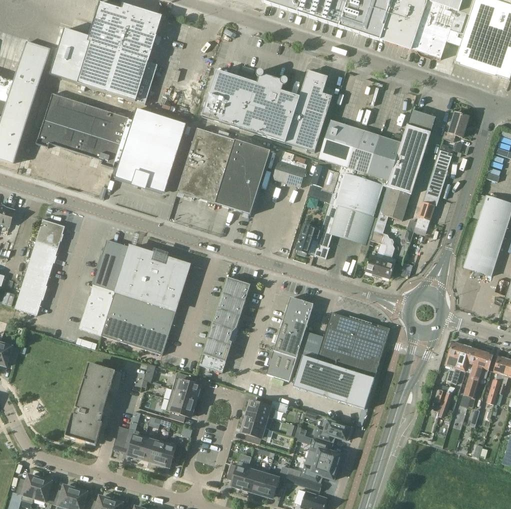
[(296,11),(379,38),(391,0),(497,0),(510,4),(510,0),(261,0),(296,11)]
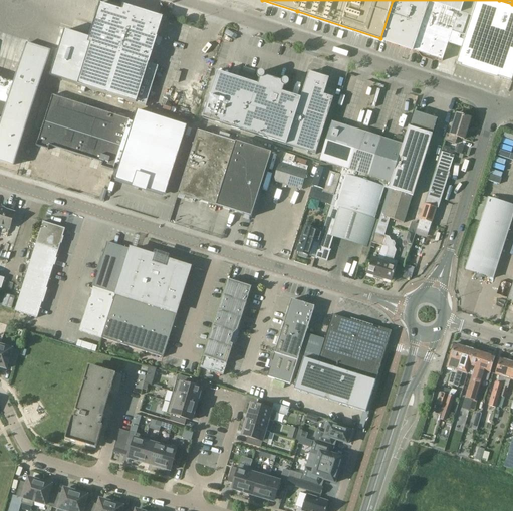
[(393,0),(380,38),(382,39),(383,38),(413,48),(428,0),(393,0)]
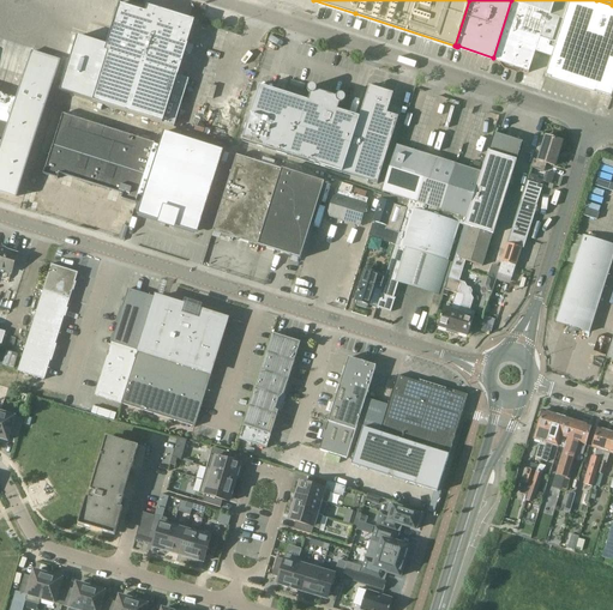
[(554,40),(568,0),(511,0),(493,58),(528,70),(539,35),(554,40)]
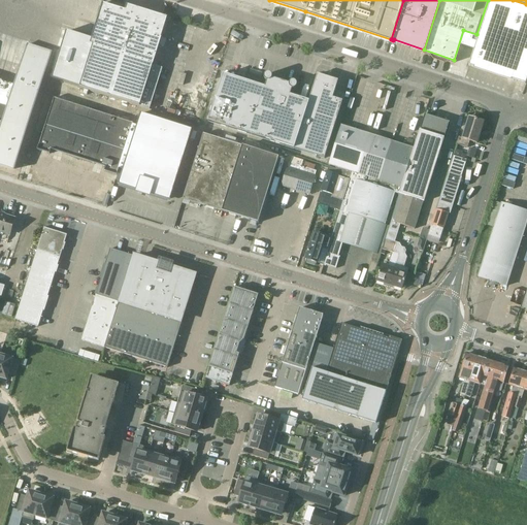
[(526,4),(513,0),(488,0),(476,34),(467,63),(524,81),(526,72),(526,4)]
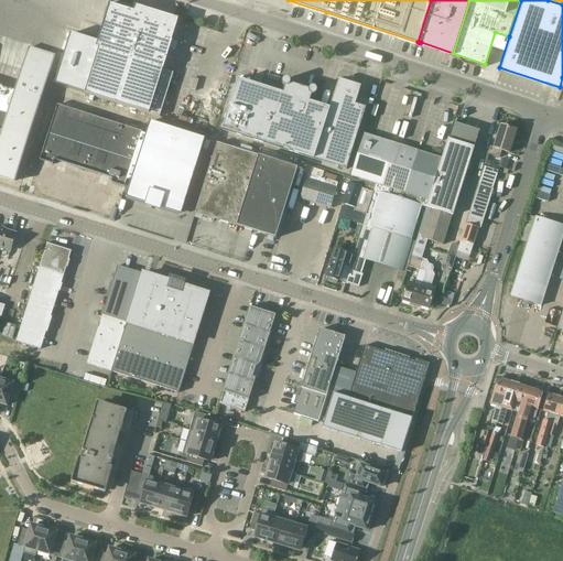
[(84,90),(159,114),(172,69),(162,66),(177,17),(134,3),(133,9),(109,1),(95,44),(98,45),(84,90)]
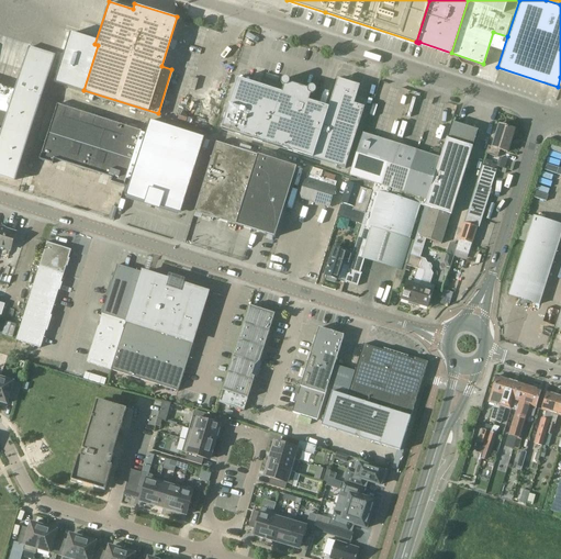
[(29,46),(27,45),(14,88),(0,82),(0,169),(14,175),(14,177),(15,177),(54,54),(53,54),(53,55),(27,47),(29,46)]
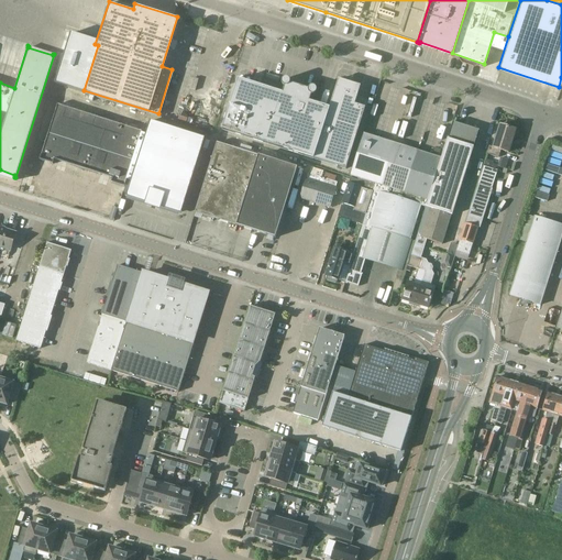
[(360,85),(344,79),(338,77),(328,106),(308,100),(311,94),(312,94),(315,92),(316,92),(316,91),(316,90),(317,90),(317,89),(317,88),(316,87),(316,86),(315,86),(315,85),(313,85),(312,85),(311,84),(311,85),(310,85),(309,85),(308,86),(308,87),(302,85),(304,83),(295,80),(294,83),(289,80),(289,79),(289,78),(289,77),(288,77),(288,76),(287,76),(286,76),(285,76),(284,76),(283,76),(282,77),(282,78),(281,78),(281,79),(281,80),(281,81),(282,83),(283,84),(284,85),(282,90),(238,76),(221,127),(344,166),(364,106),(353,102),(360,85)]
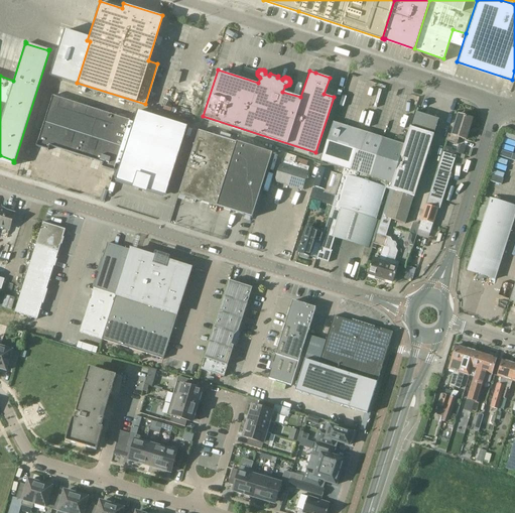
[(43,88),(57,93),(61,79),(47,74),(43,88)]
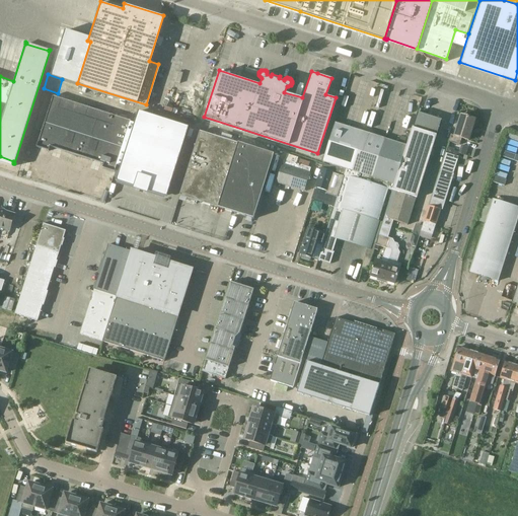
[(97,90),(82,85),(78,97),(93,102),(97,90)]
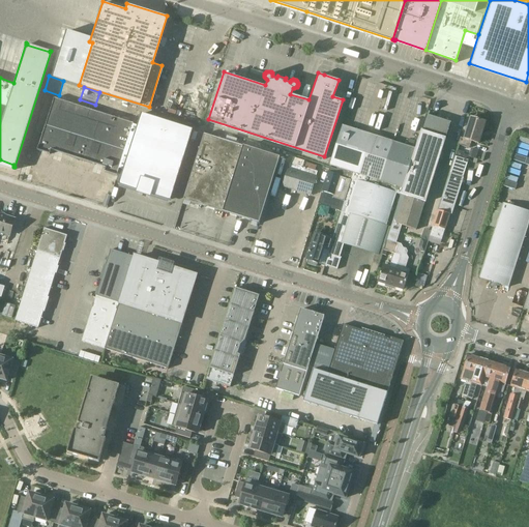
[(45,90),(40,105),(55,109),(59,95),(45,90)]
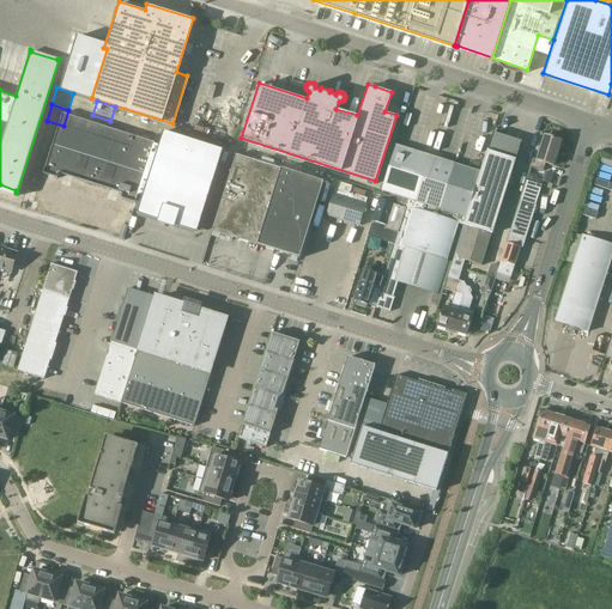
[(135,129),(140,114),(115,107),(110,121),(135,129)]
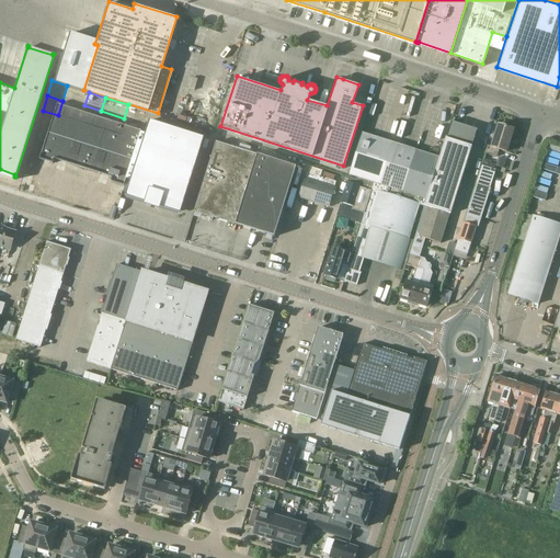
[(80,120),(96,124),(101,111),(84,105),(80,120)]
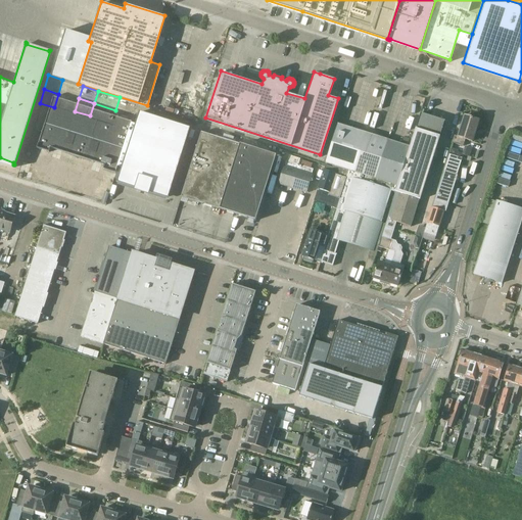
[(54,107),(40,103),(35,117),(49,122),(54,107)]
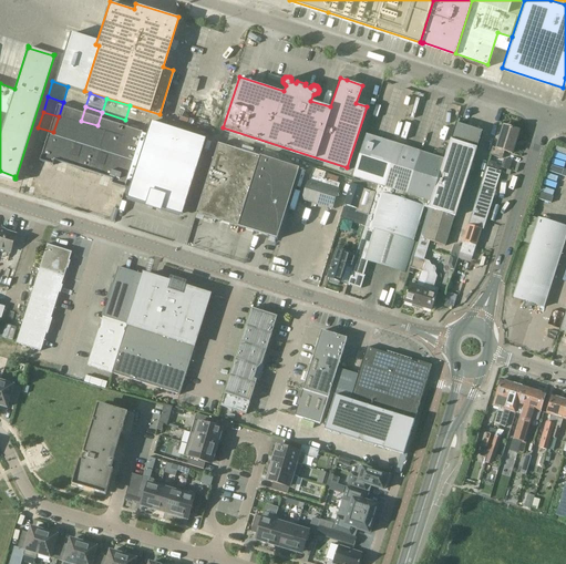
[(125,120),(102,112),(98,125),(121,133),(125,120)]
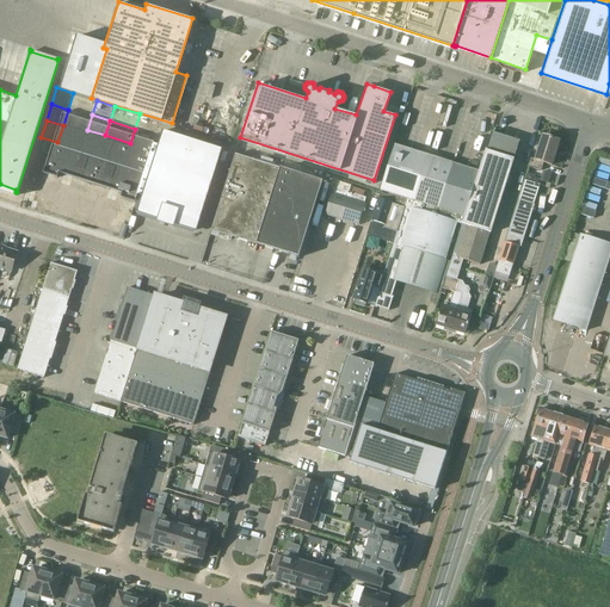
[(153,141),(152,144),(137,191),(141,193),(139,200),(140,200),(137,209),(160,216),(159,218),(171,222),(172,220),(195,227),(197,218),(198,220),(222,147),(161,128),(158,142),(153,141)]
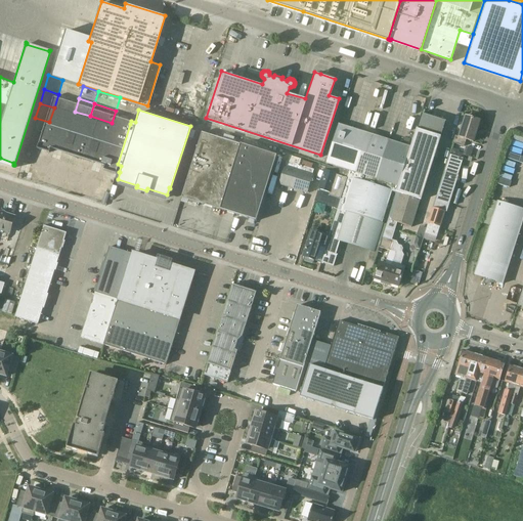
[(416,126),(409,144),(396,189),(399,191),(419,198),(420,198),(440,134),(445,119),(421,111),(416,126)]
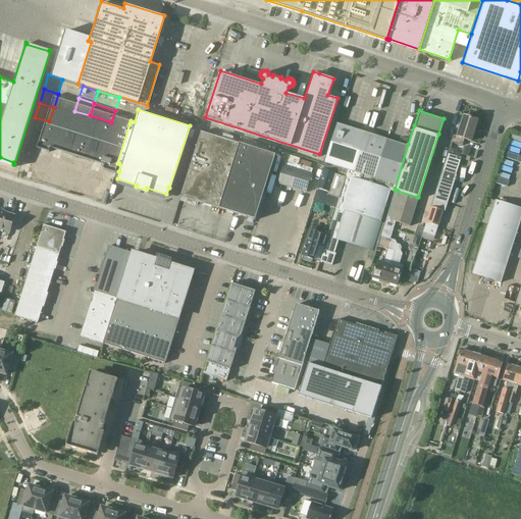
[(74,111),(70,123),(86,128),(90,115),(74,111)]
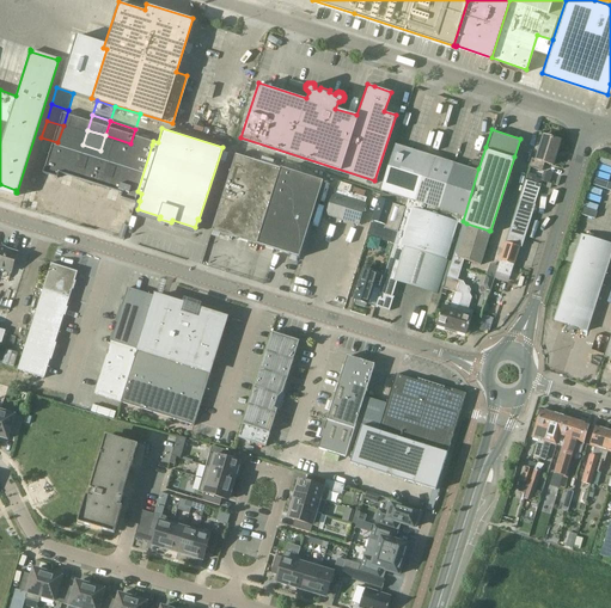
[(529,164),(542,167),(544,159),(553,163),(555,154),(553,153),(554,147),(556,148),(560,137),(543,133),(536,157),(531,155),(529,164)]
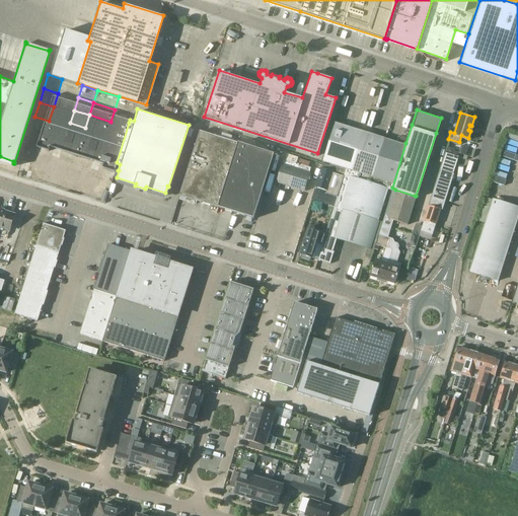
[(89,115),(85,128),(106,135),(111,122),(89,115)]
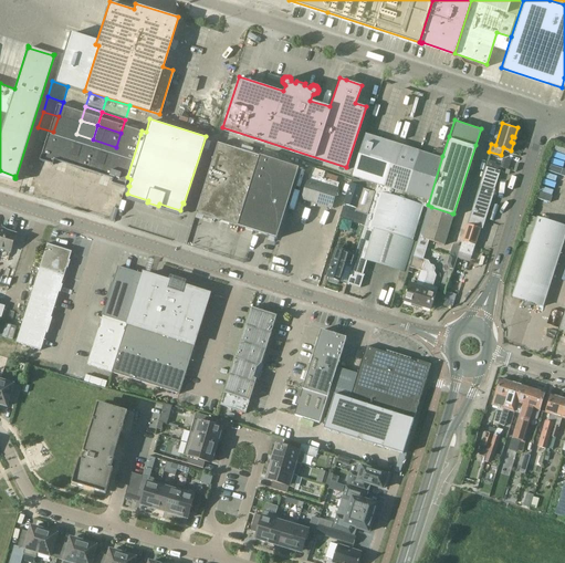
[(33,142),(49,146),(53,132),(38,127),(33,142)]
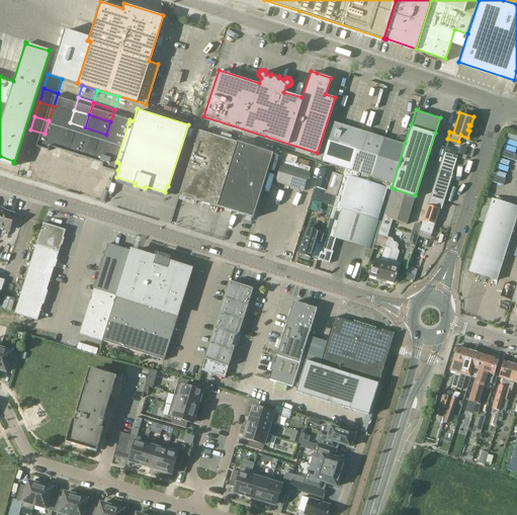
[(349,168),(361,130),(334,120),(322,159),(329,161),(345,166),(343,173),(355,176),(357,171),(349,168)]
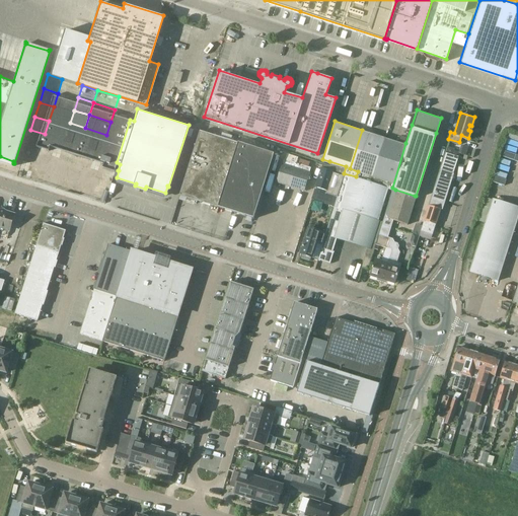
[(70,123),(67,136),(81,140),(85,128),(70,123)]
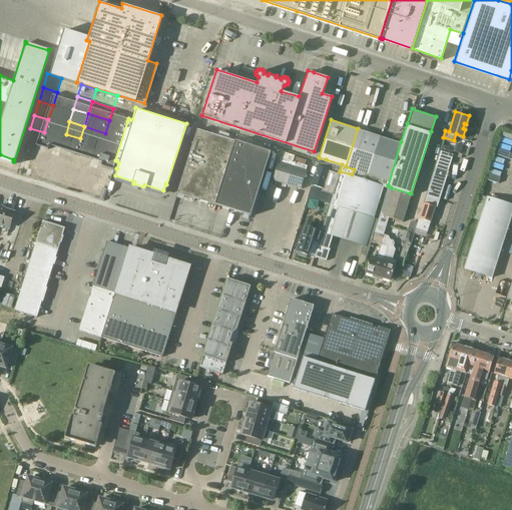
[(102,145),(105,133),(84,126),(80,138),(102,145)]
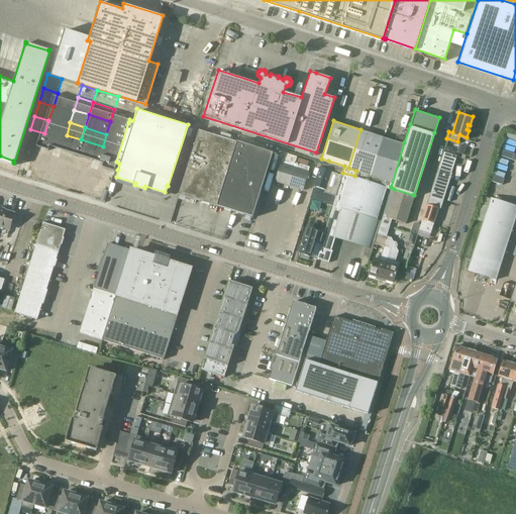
[(179,192),(216,204),(236,140),(198,128),(179,192)]
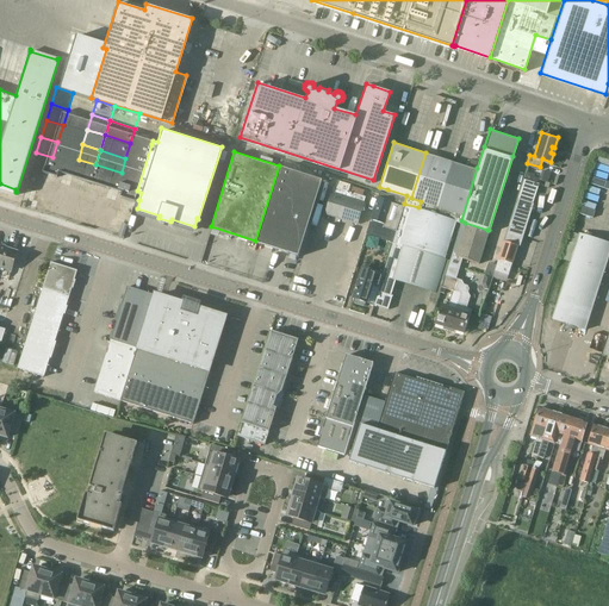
[(36,152),(31,169),(48,174),(53,157),(36,152)]
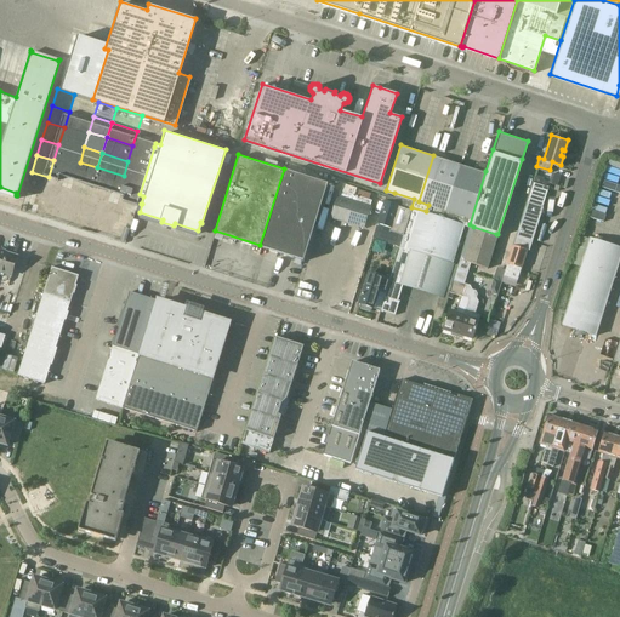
[(444,217),(461,164),(433,155),(419,201),(428,205),(426,211),(444,217)]
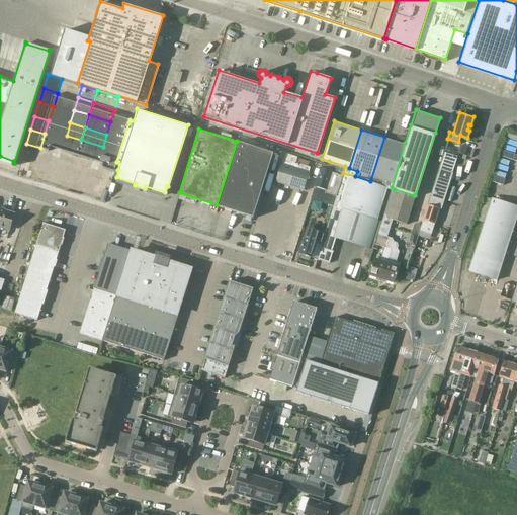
[(81,140),(67,136),(63,148),(77,153),(81,140)]
